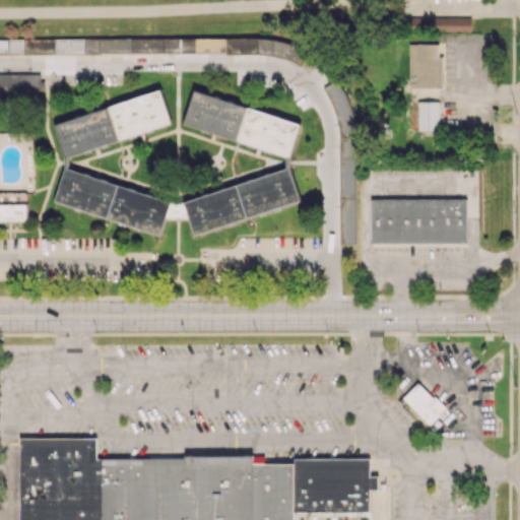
[(471,17),(407,17),(407,29),(471,29),(471,17)]
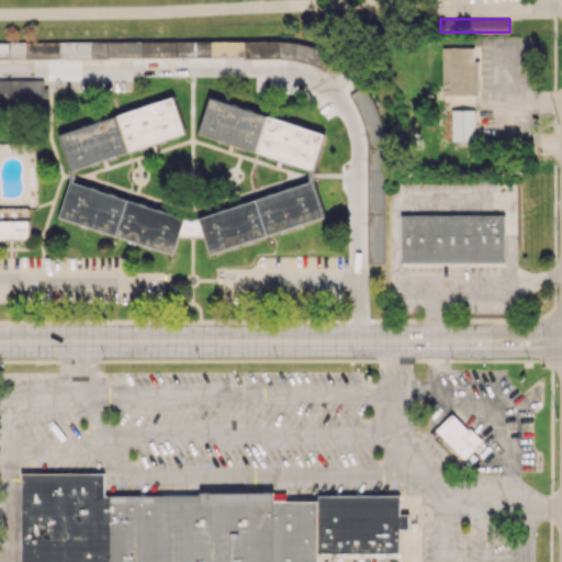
[(0,41),(0,57),(329,57),(329,42),(0,41)]
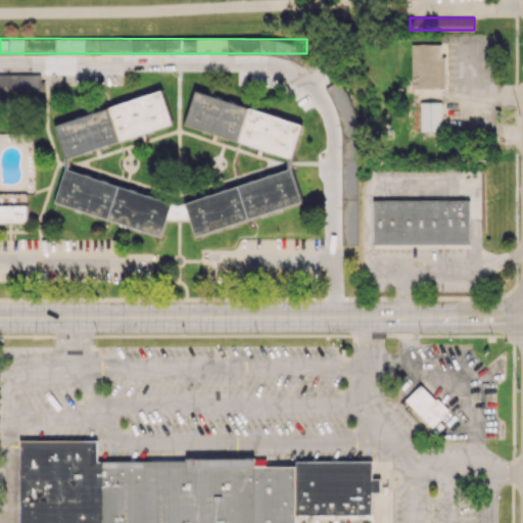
[(412,88),(444,88),(444,56),(440,56),(439,44),(411,44),(412,88)]
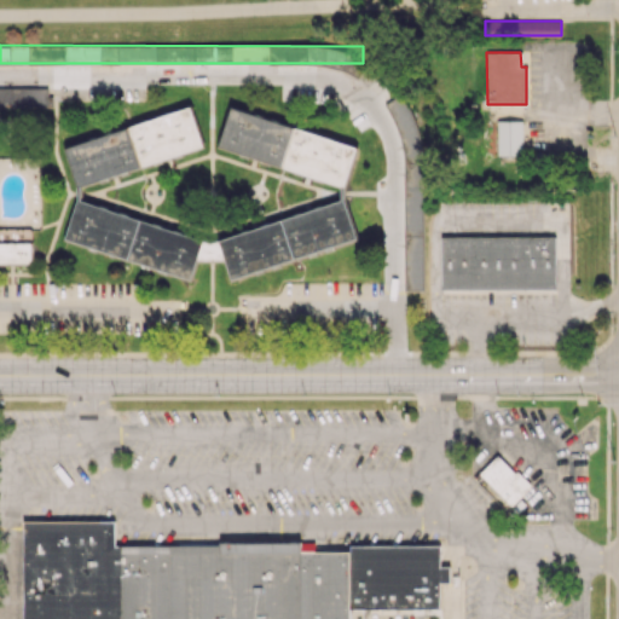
[(0,106),(48,108),(48,88),(0,86),(0,106)]
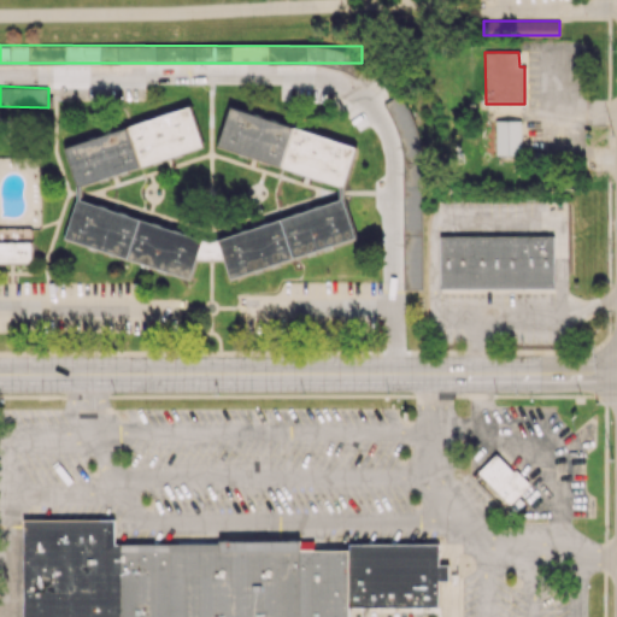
[(356,145),(229,107),(217,147),(344,186),(356,145)]
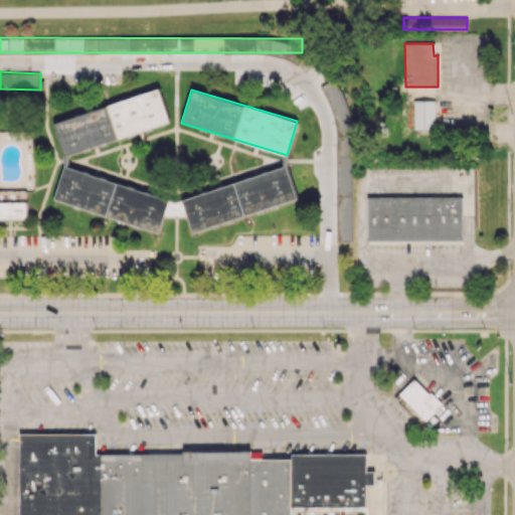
[(173,199),(65,168),(70,151),(169,125),(160,91),(54,119),(65,161),(53,200),(159,231),(163,217),(172,215),(180,217),(187,215),(191,229),(297,201),(289,168),(173,199)]
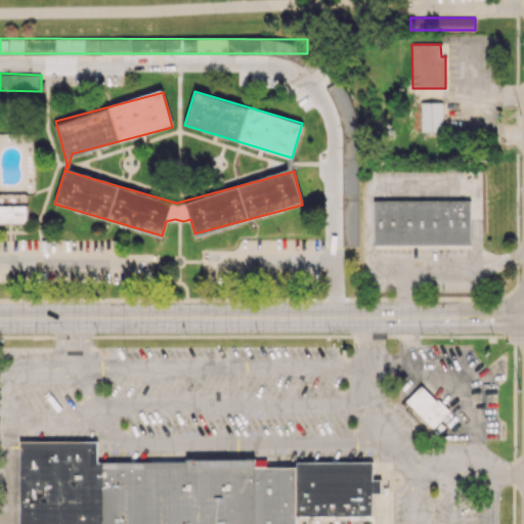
[(421,102),(421,130),(441,130),(441,102),(421,102)]
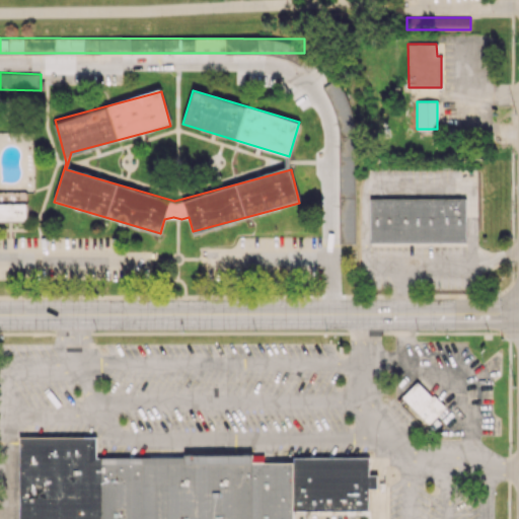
[(0,220),(26,221),(27,192),(0,191),(0,220)]
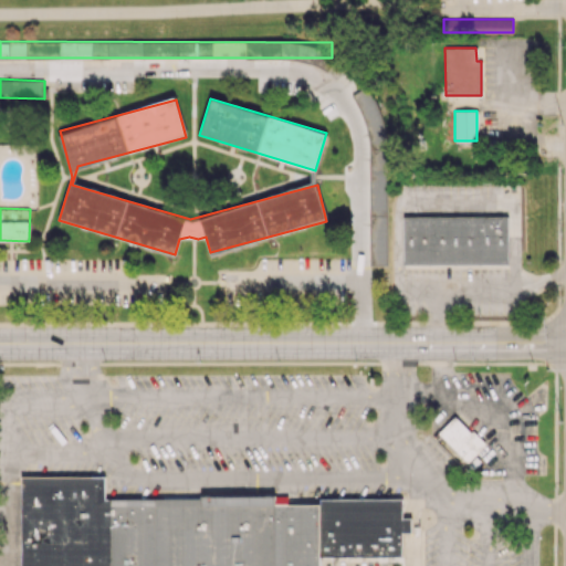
[(405,217),(404,263),(507,263),(506,216),(405,217)]
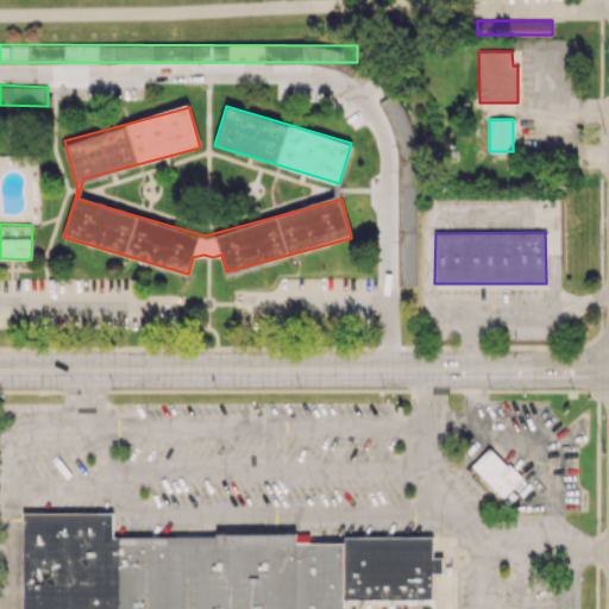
[(489,449),(472,465),(503,495),(522,477),(509,464),(507,466),(489,449)]
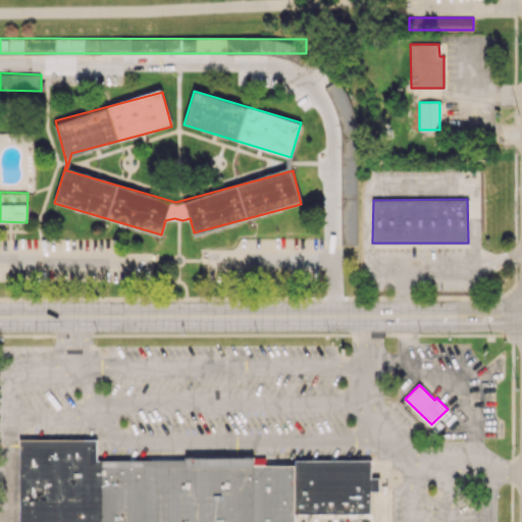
[(95,440),(20,440),(20,521),(100,521),(100,461),(95,461),(95,440)]
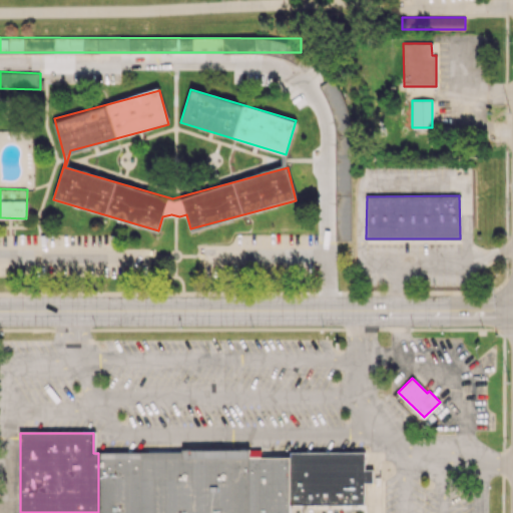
[(101,452),(101,512),(139,512),(139,452),(101,452)]
